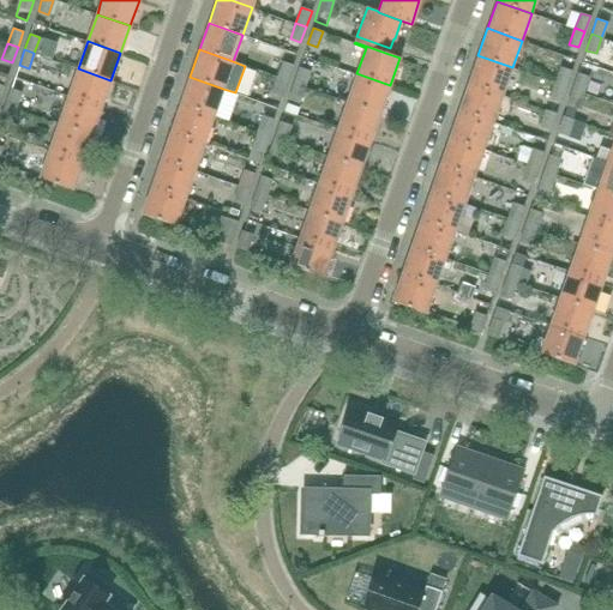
[(503,95),(512,67),(478,55),(468,83),(503,95)]
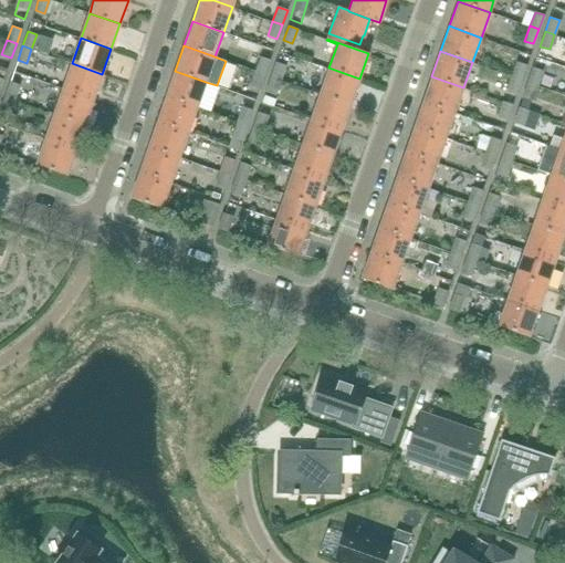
[(254,71),(264,74),(270,60),(260,56),(254,71)]
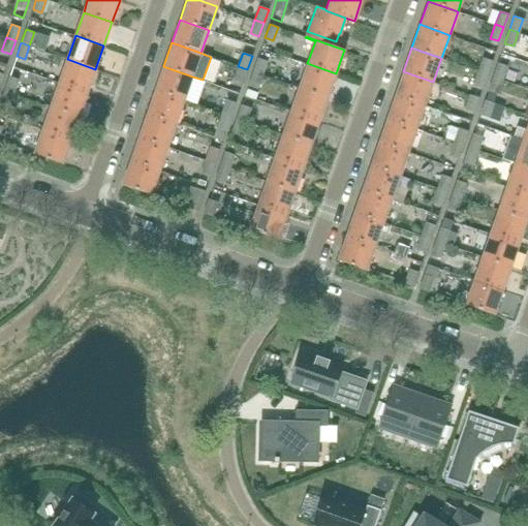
[(252,71),(261,74),(267,61),(257,58),(252,71)]
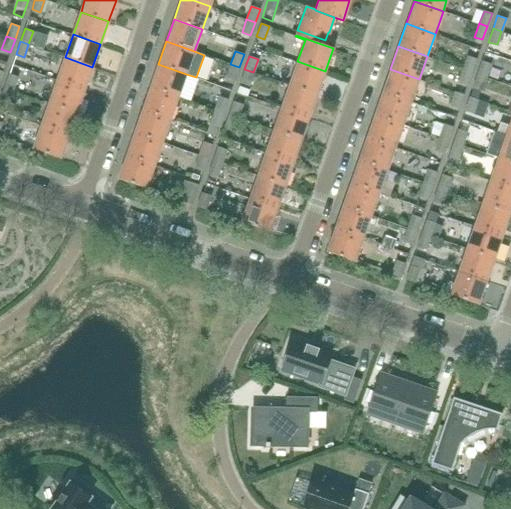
[(463,69),(471,72),(476,59),(468,56),(463,69)]
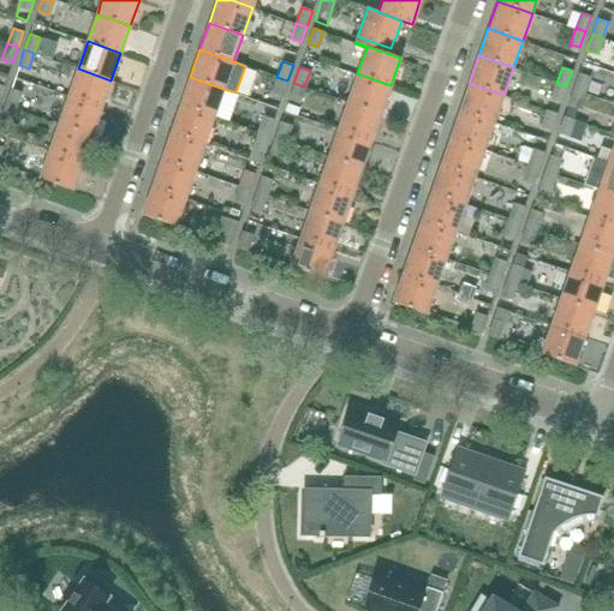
[(101,107),(111,81),(78,69),(69,96),(101,107)]
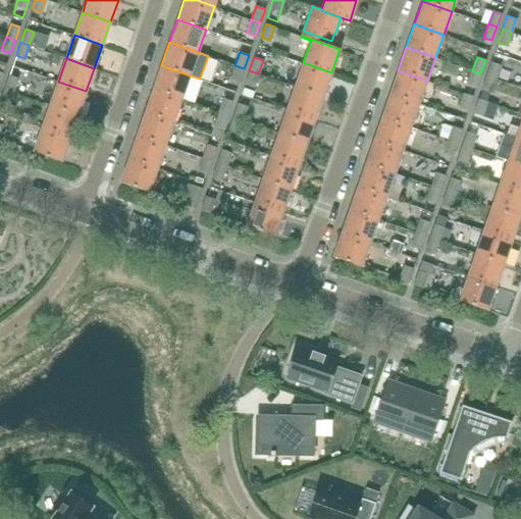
[(323,96),(331,72),(303,62),(295,86),(323,96)]
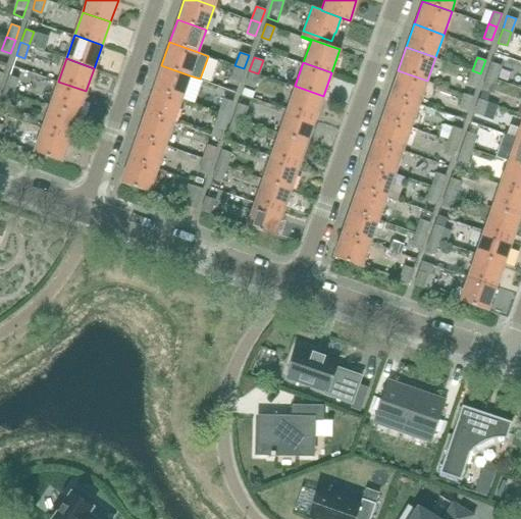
[(486,75),(495,79),(500,65),(491,62),(486,75)]
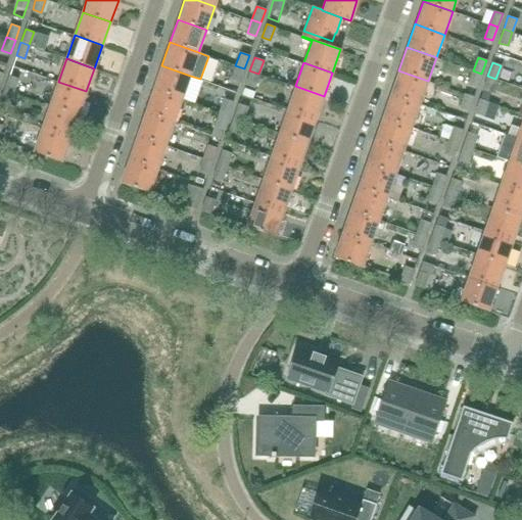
[(182,98),(190,76),(161,65),(153,88),(182,98)]
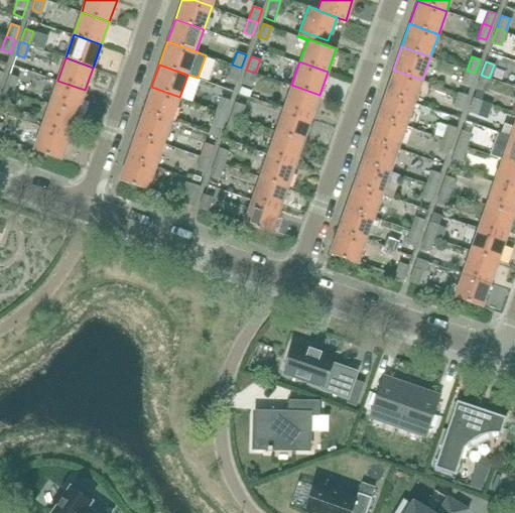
[(236,81),(241,68),(232,65),(228,78),(236,81)]
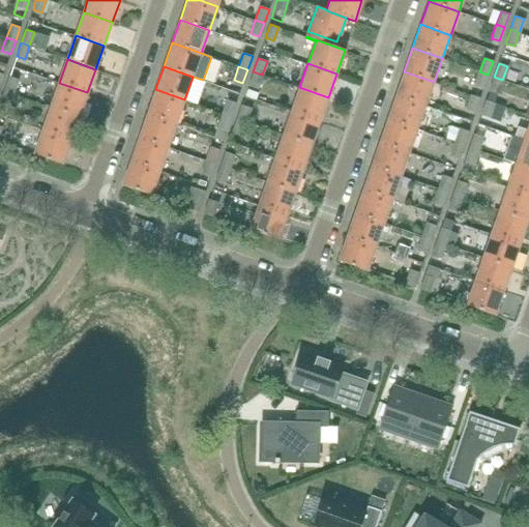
[(257,88),(262,75),(253,71),(248,85),(257,88)]
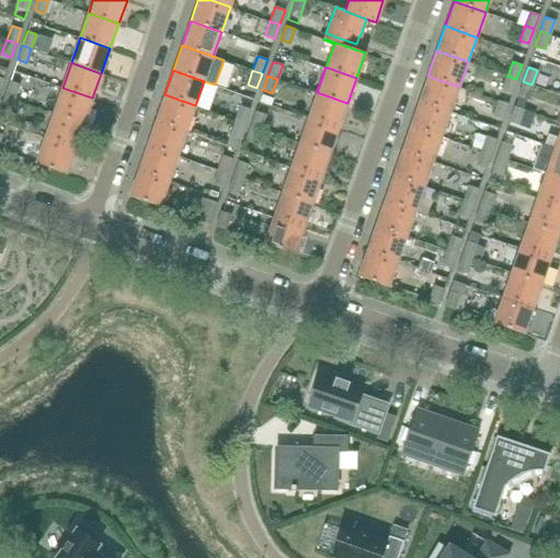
[(450,111),(459,87),(427,76),(419,100),(450,111)]
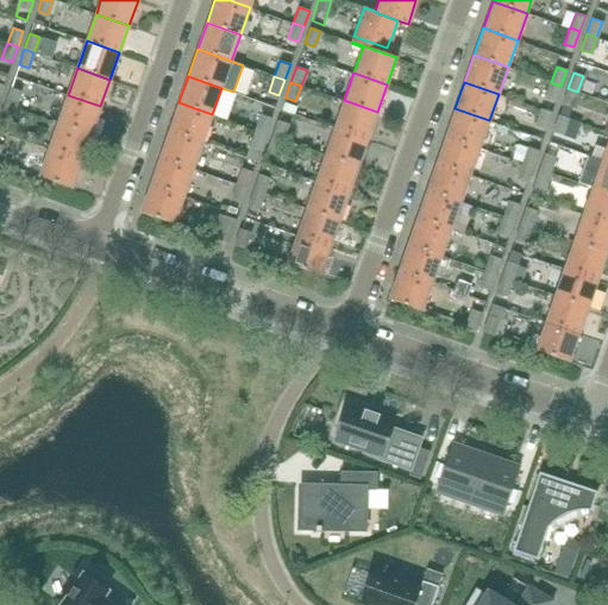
[(556,101),(561,86),(551,82),(546,98),(556,101)]
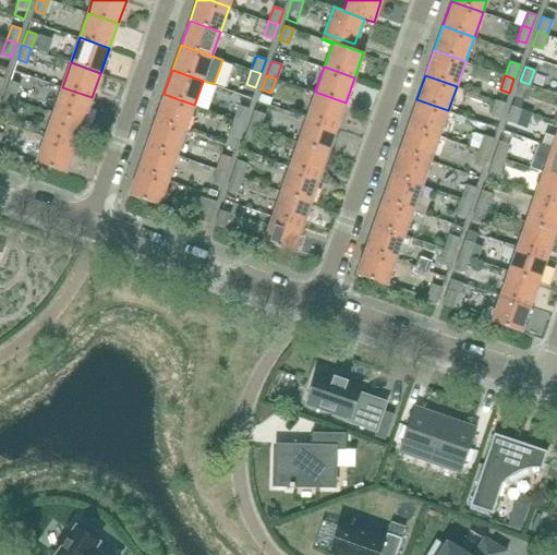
[(4,95),(13,98),(19,83),(10,81),(4,95)]
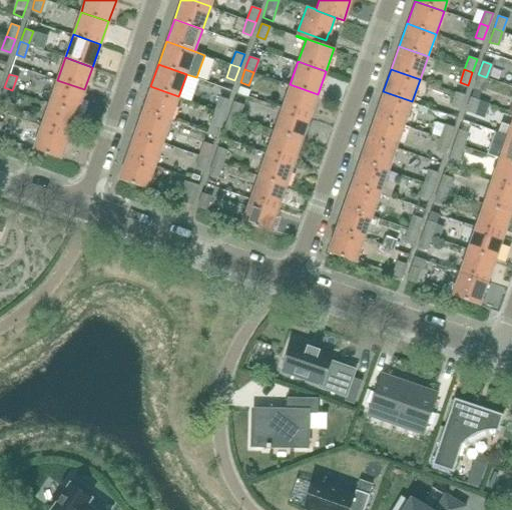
[(482,90),(486,77),(478,74),(473,87),(482,90)]
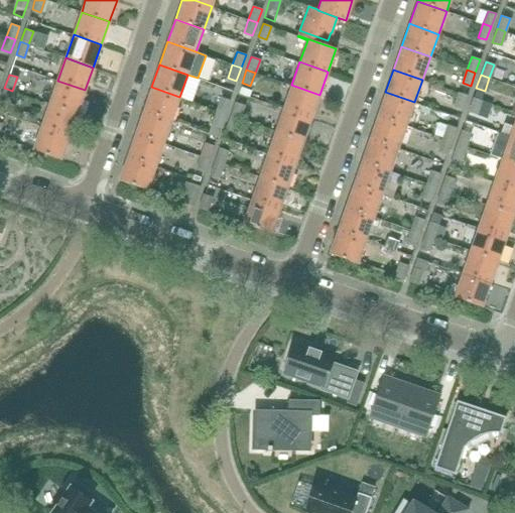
[(78,113),(85,90),(57,81),(49,103),(78,113)]
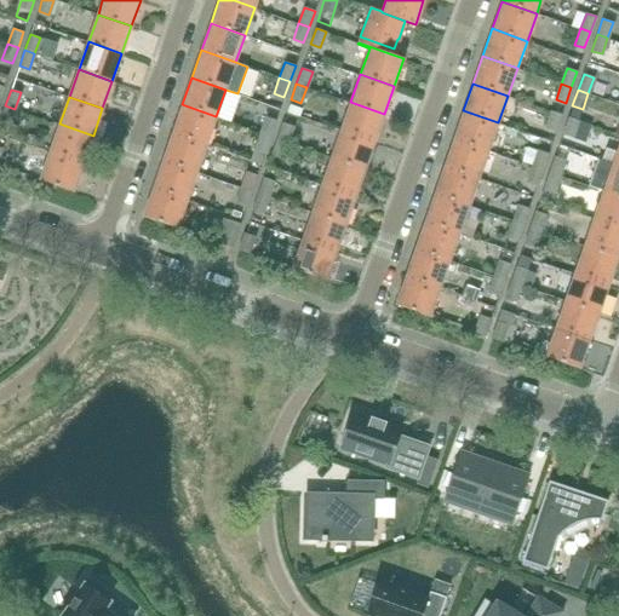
[(374,142),(384,114),(350,102),(340,130),(374,142)]
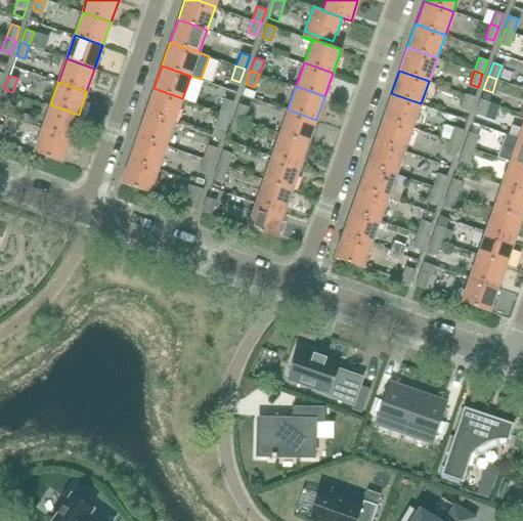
[(174,122),(182,98),(154,88),(145,112),(174,122)]
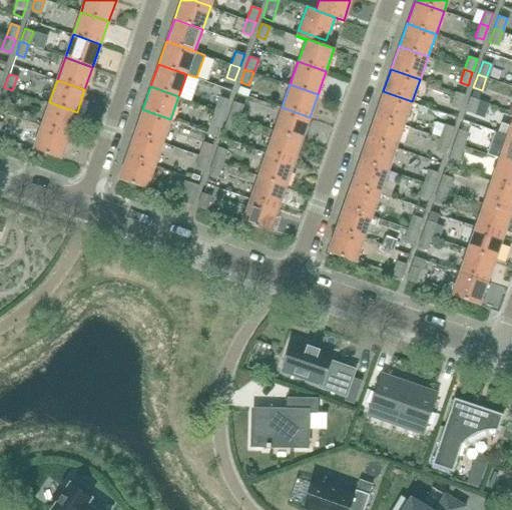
[(8,102),(12,90),(4,87),(0,100),(8,102)]
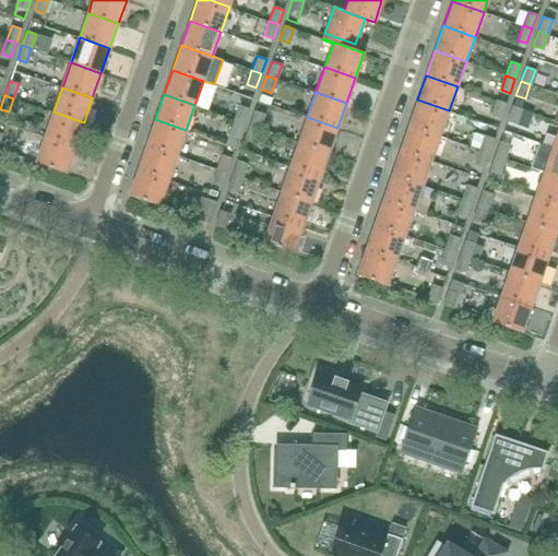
[(440,135),(449,110),(417,99),(408,125),(440,135)]
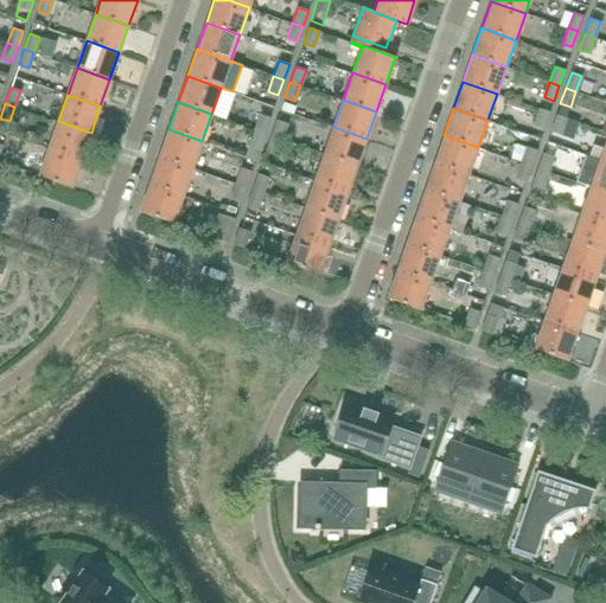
[(544,127),(549,113),(540,109),(535,124),(544,127)]
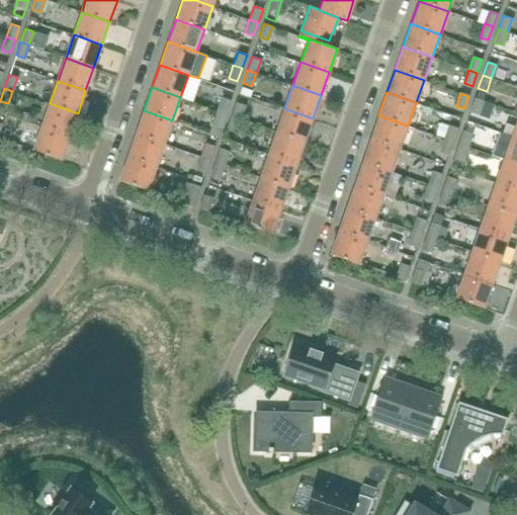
[(218,110),(226,113),(231,100),(222,97),(218,110)]
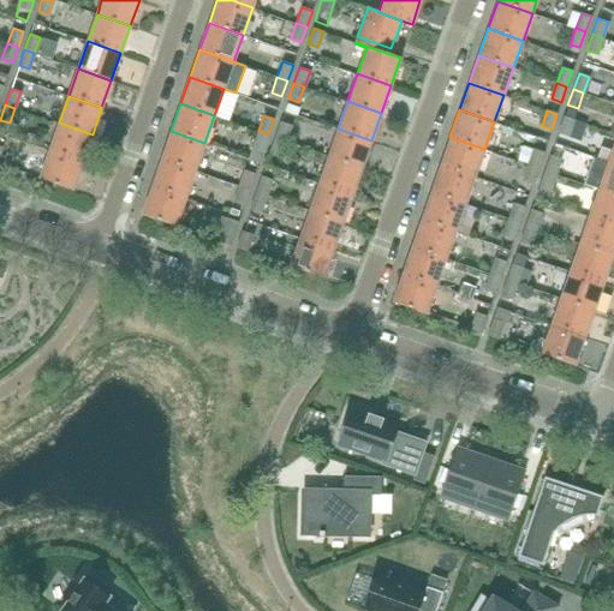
[(568,135),(573,119),(564,117),(558,132),(568,135)]
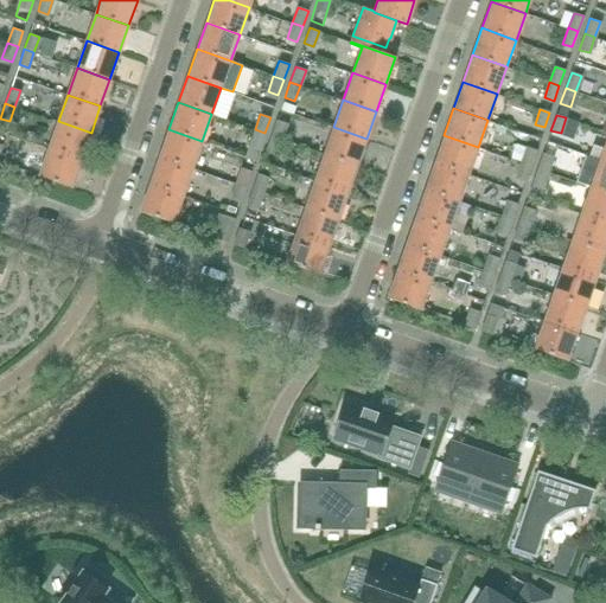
[(272,135),(281,139),(287,123),(276,120),(272,135)]
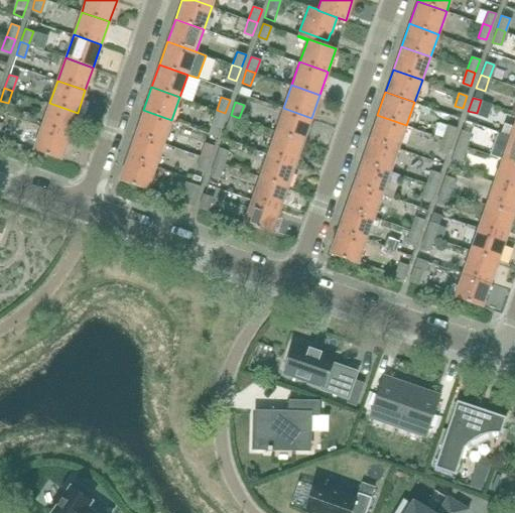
[(70,136),(78,113),(49,103),(41,126),(70,136)]
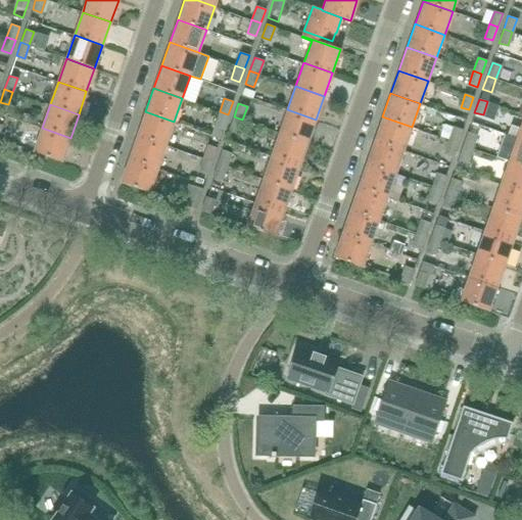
[(307,142),(316,120),(287,109),(279,133),(307,142)]
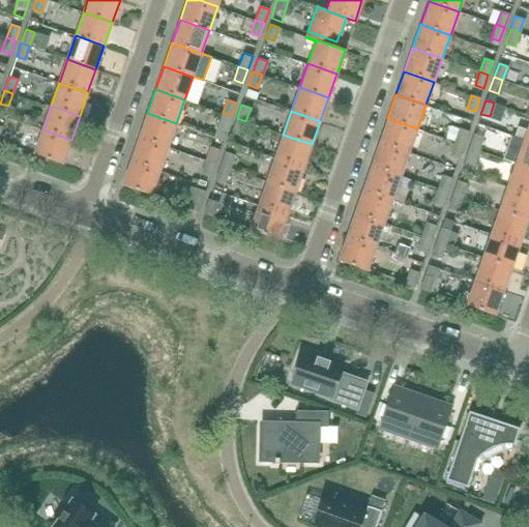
[(168,147),(176,123),(147,113),(139,137),(168,147)]
